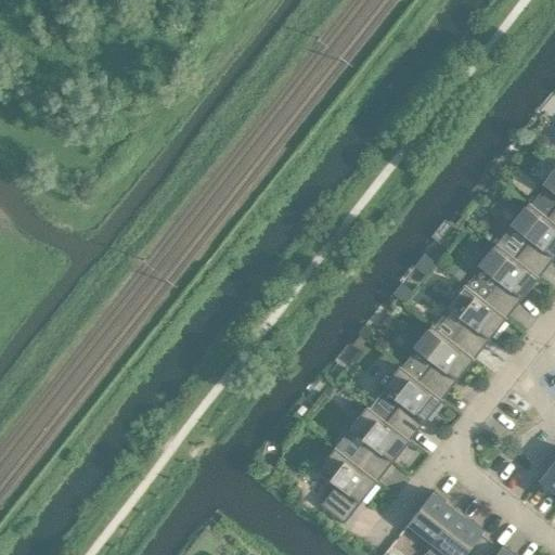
[(527,203),(554,224),(554,167),(543,183),(554,192),(554,206),(546,217),(528,202),(527,203)]
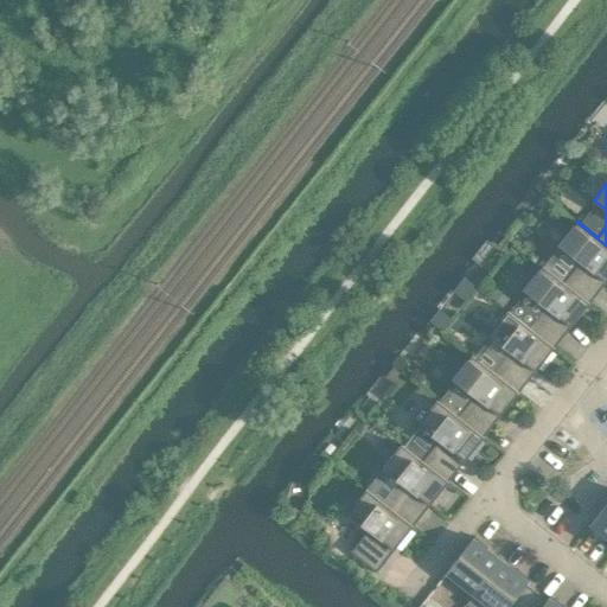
[(542,266),(542,267),(588,304),(589,302),(587,301),(604,280),(606,282),(606,279),(606,246),(576,222),(558,246),(579,261),(563,282),(542,266)]
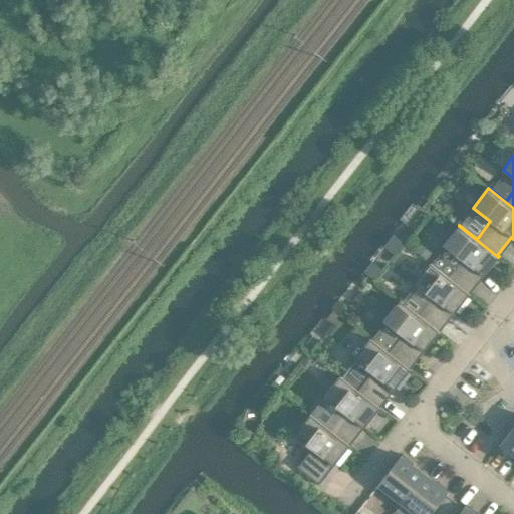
[(429,263),(468,295),(469,294),(467,292),(481,275),(483,276),(498,257),(459,226),(443,245),(461,259),(447,276),(429,263)]
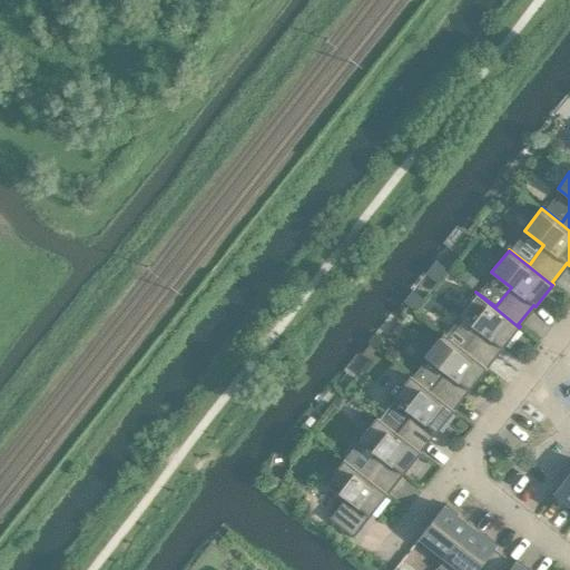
[(442,333),(442,334),(487,369),(484,366),(500,347),(502,349),(519,327),(475,292),(458,314),(478,330),(462,349),(442,333)]
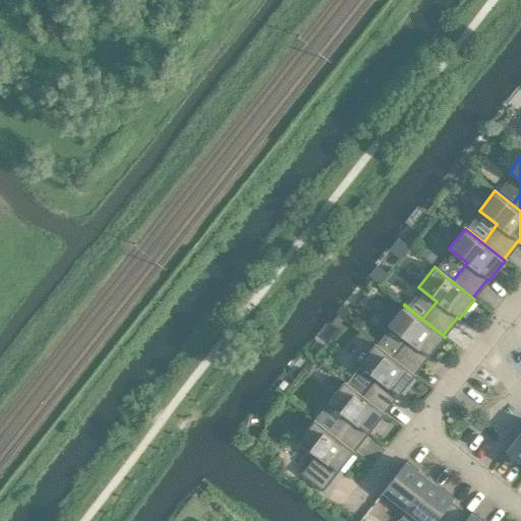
[(374,343),(373,344),(414,375),(414,374),(412,373),(426,355),(428,357),(445,337),(404,305),(388,325),(406,339),(392,357),(374,343)]
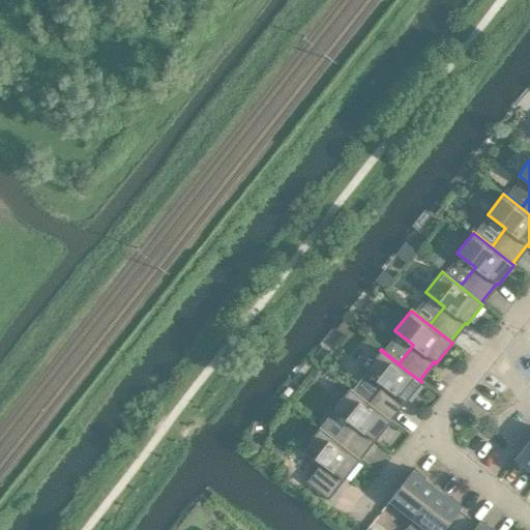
[(350,387),(350,388),(390,420),(391,420),(389,418),(403,401),(405,402),(421,382),(380,350),(364,370),(382,384),(367,402),(350,387)]
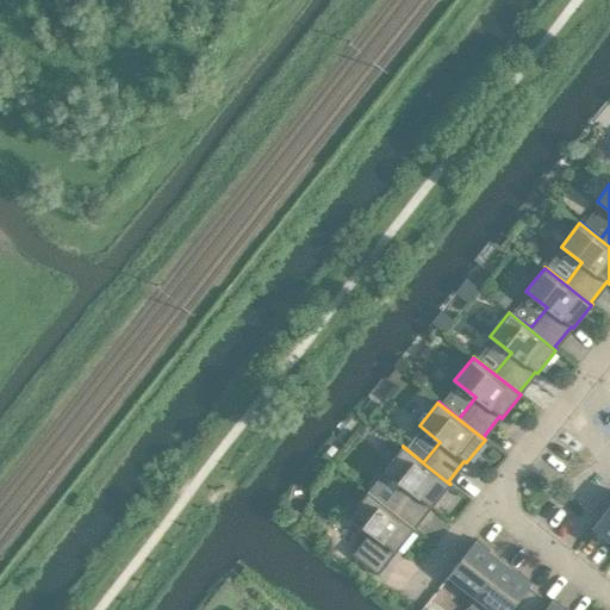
[(367,491),(367,492),(414,529),(415,528),(412,527),(429,505),(431,508),(449,484),(403,447),(384,471),(404,487),(388,508),(367,491)]
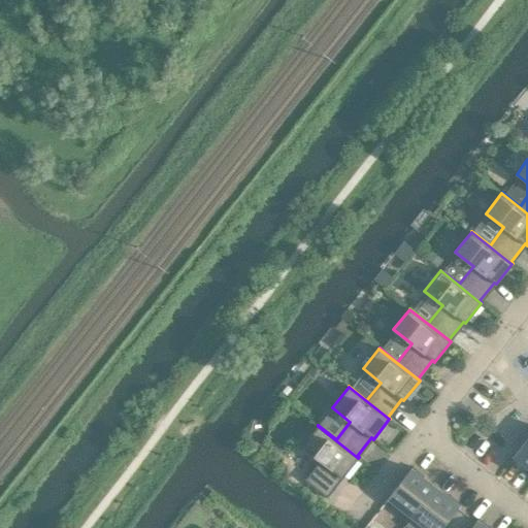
[(319,461),(304,480),(327,498),(328,496),(326,495),(340,476),(342,479),(358,458),(318,426),(301,447),(319,461)]
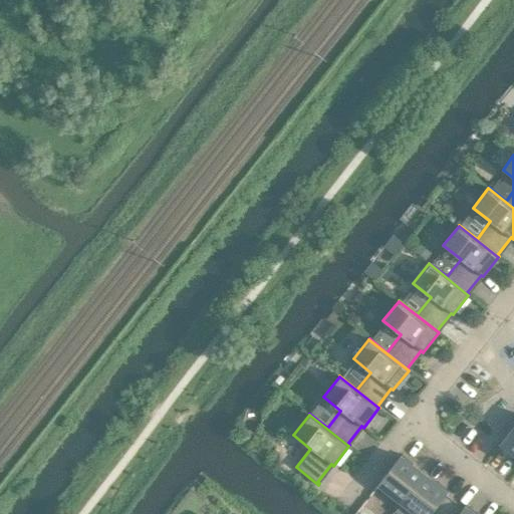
[(513,426),(499,445),(513,456),(513,426)]
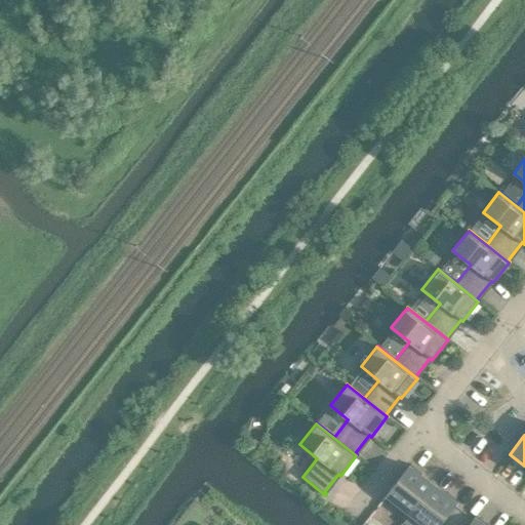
[(385,495),(409,514),(433,484),(414,470),(415,469),(410,463),(385,495)]
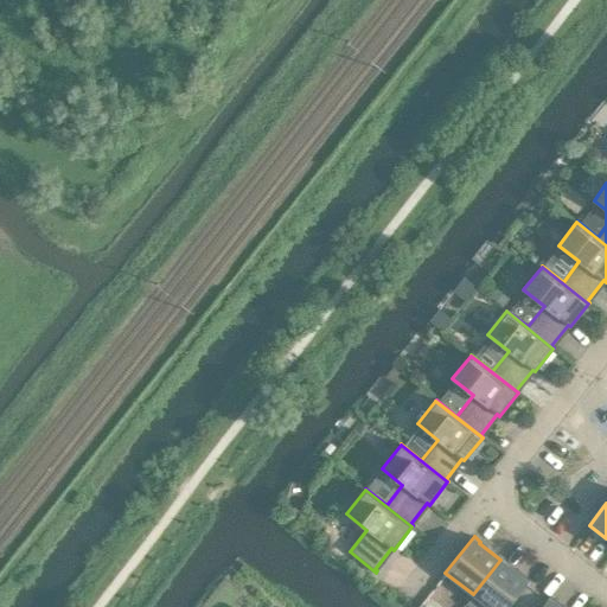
[(529,579),(522,574),(521,575),(500,560),(473,594),(489,606),(523,606),(536,592),(525,583),(529,579)]
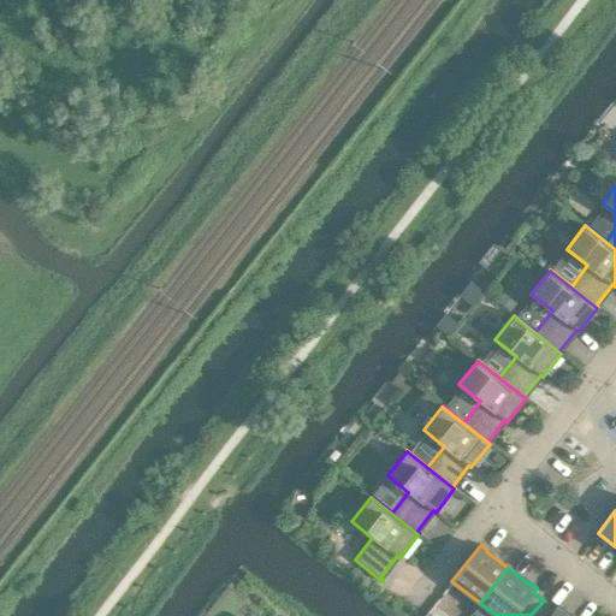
[(555,609),(544,600),(531,615),(569,615),(563,611),(564,609),(558,604),(555,609)]
